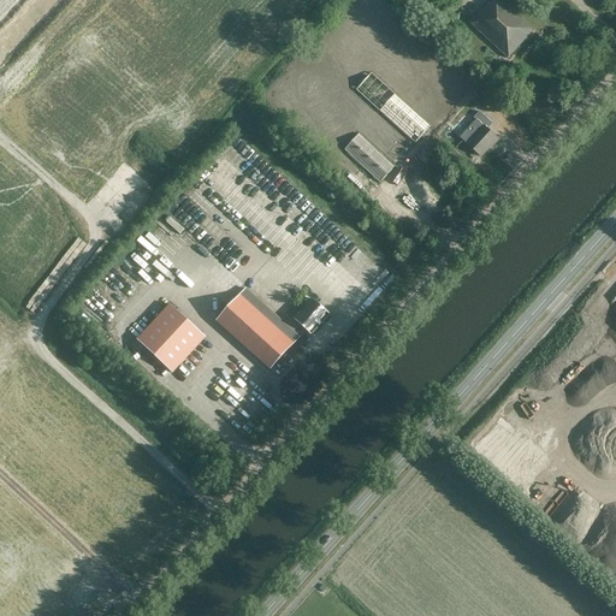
[(508,59),(534,31),(499,0),(496,0),(491,6),(489,5),(471,24),(508,59)]
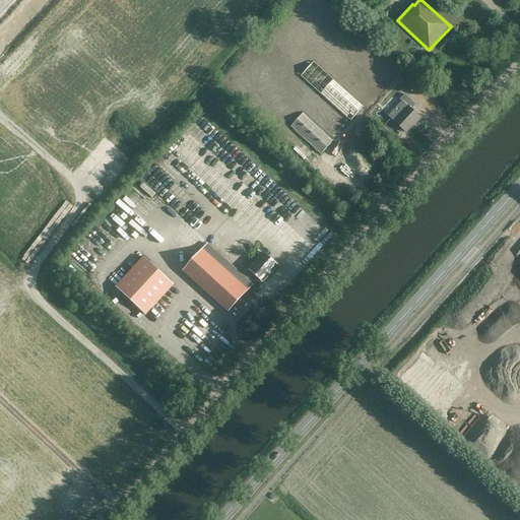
[(256,68),(269,52),(265,49),(251,65),(256,68)]
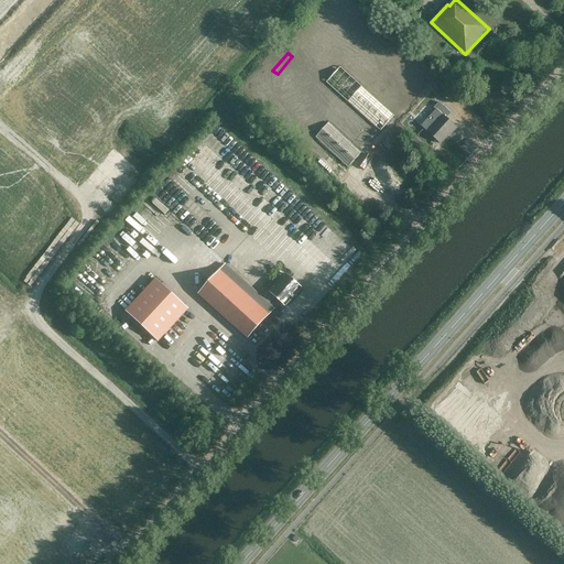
[(394,117),(364,88),(340,68),(326,84),(380,132),(394,117)]
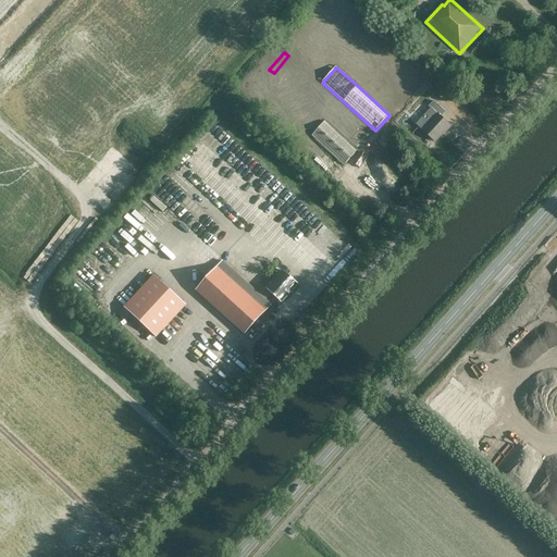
[(435,114),(421,131),(435,143),(449,126),(441,118),(445,113),(433,102),(428,108),(435,114)]
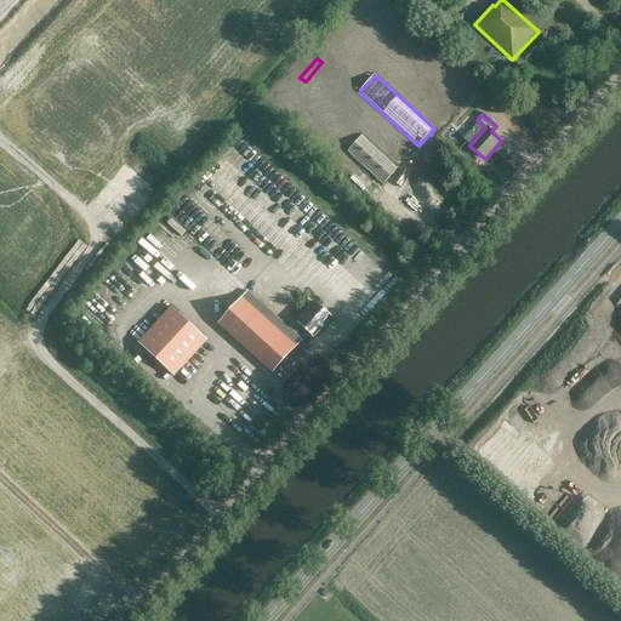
[(383,186),(398,169),(363,136),(348,152),(383,186)]
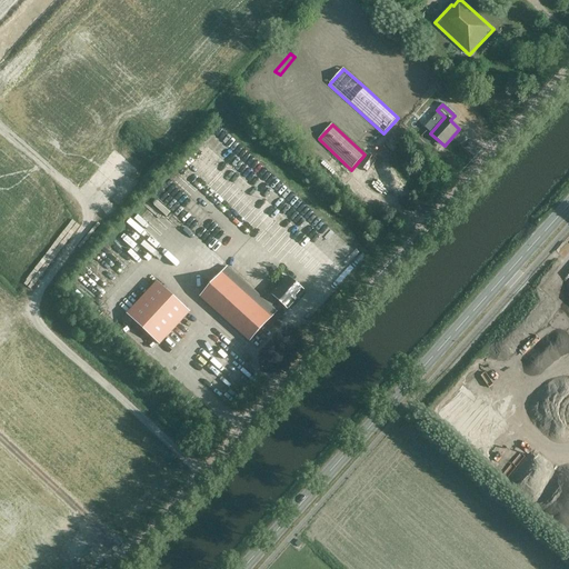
[(266,302),(228,268),(227,267),(227,266),(210,249),(206,253),(225,271),(200,298),(250,342),(277,312),(271,307),(277,301),(288,310),(305,292),(288,277),(280,285),(278,282),(268,292),(271,296),(266,302)]
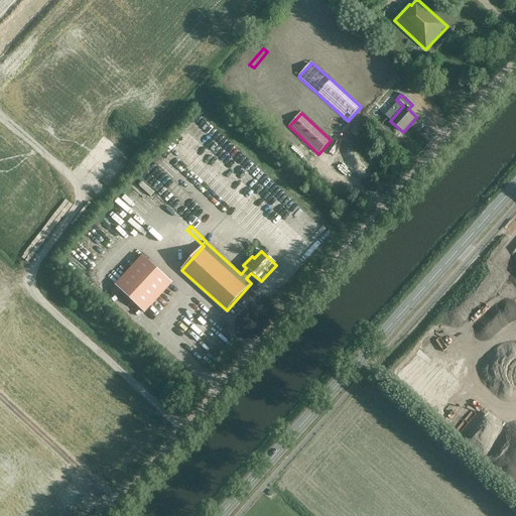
[(145,313),(172,283),(143,256),(115,285),(145,313)]
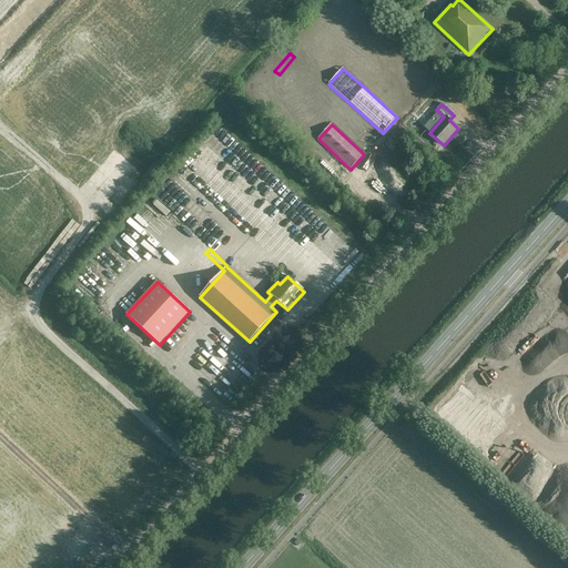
[(215,341),(212,343),(222,353),(224,351),(215,341)]
